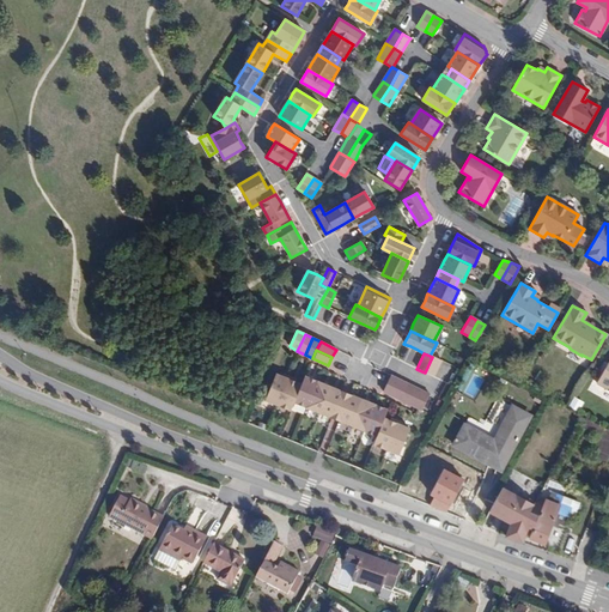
[(425,373),(432,376),(440,361),(432,357),(425,373)]
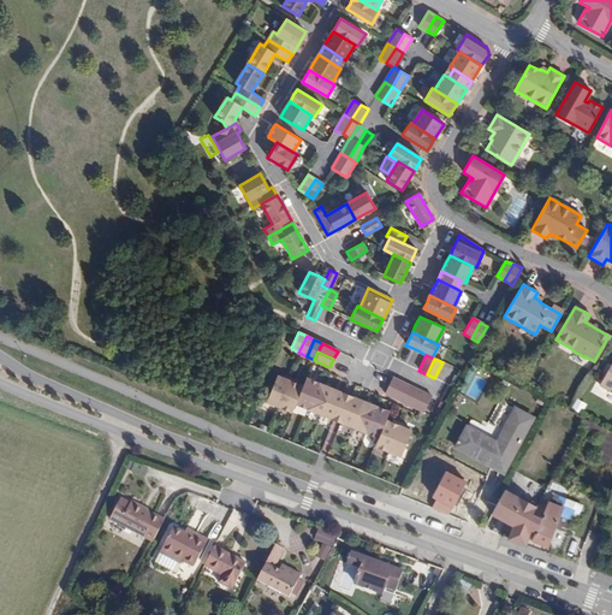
[(611,359),(598,385),(611,392),(611,359)]
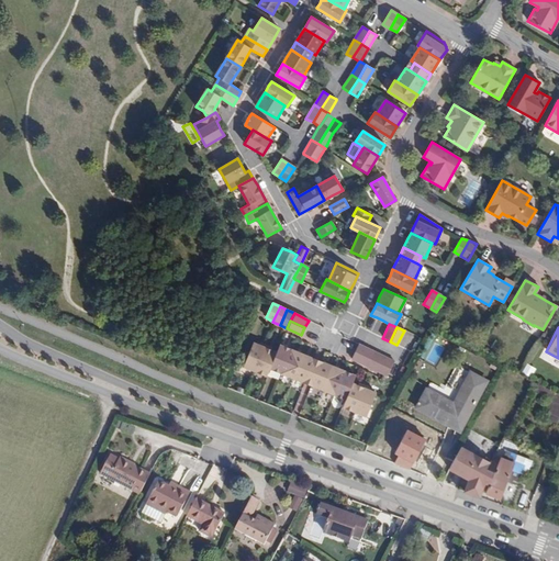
[(264,348),(253,343),(243,367),(255,371),(264,348)]
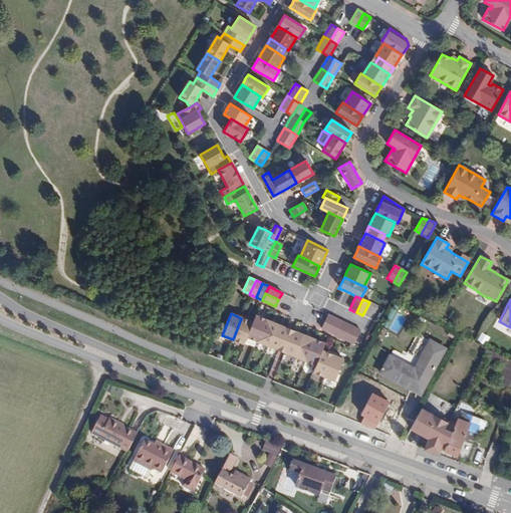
[(327,314),(326,315),(323,321),(336,327),(340,321),(327,314)]
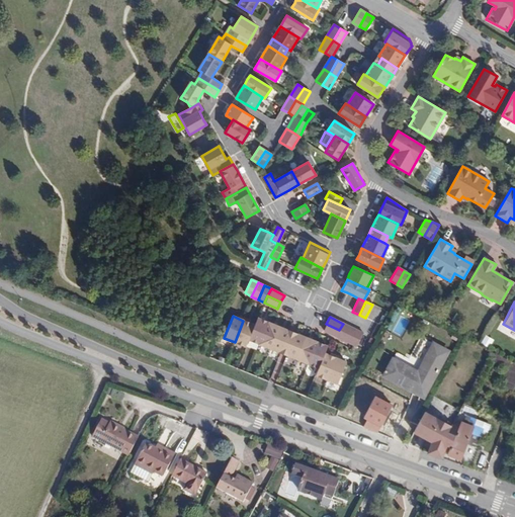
[(259,344),(268,322),(257,318),(254,325),(248,340),(259,344)]
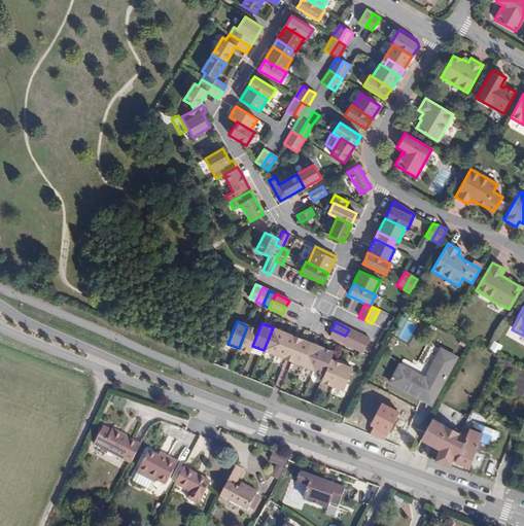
[(258,330),(247,326),(239,348),(249,353),(252,346),(258,330)]
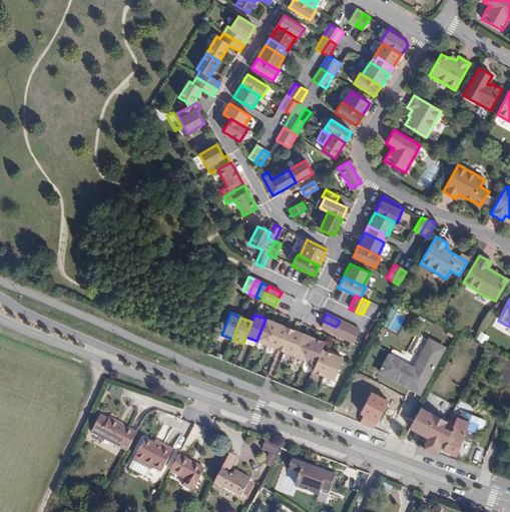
[(276,324),(266,319),(257,341),(267,345),(276,324)]
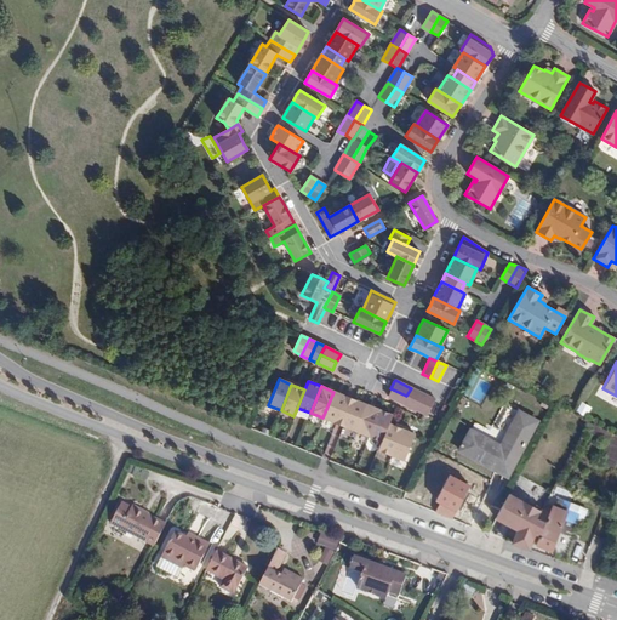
[(406,396),(390,388),(387,397),(403,404),(406,396)]
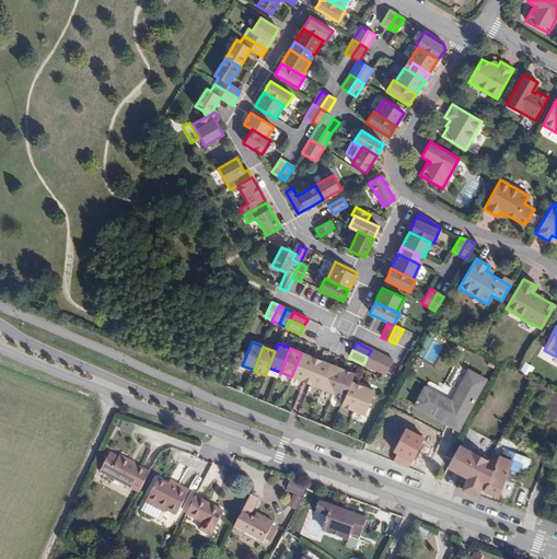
[(378,353),(371,350),(367,357),(363,364),(371,368),(378,353)]
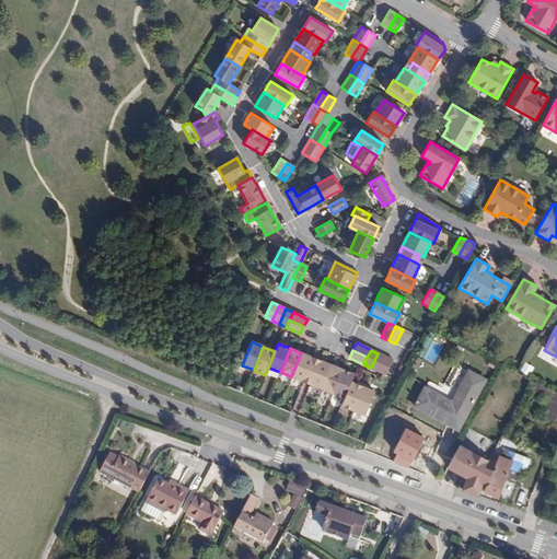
[(313,358),(301,353),(291,376),(303,382),(313,358)]
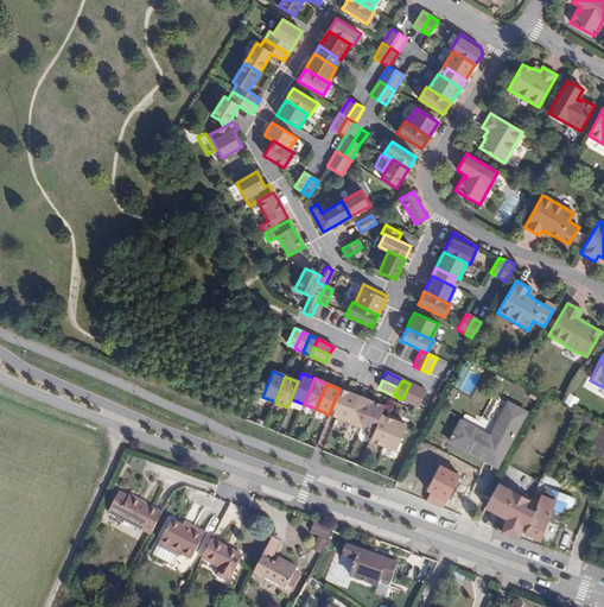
[(417,387),(409,384),(402,399),(409,403),(417,387)]
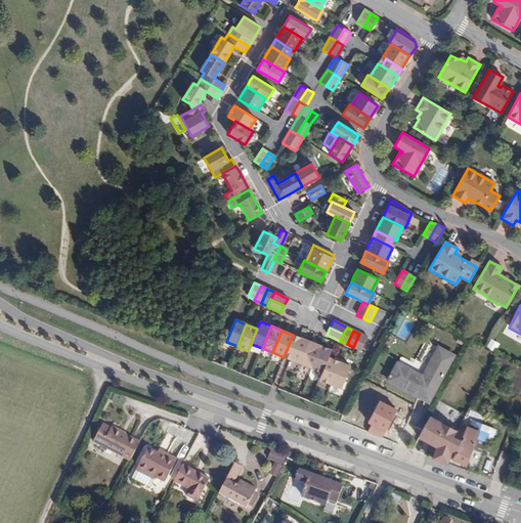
[(353,347),(360,350),(366,337),(359,334),(353,347)]
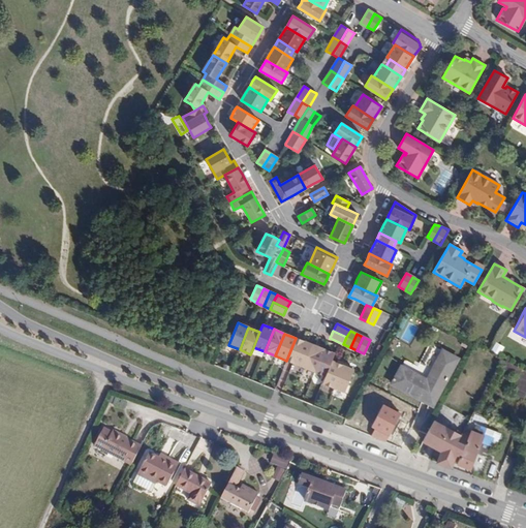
[(301,340),(296,338),(286,361),(291,363),(301,340)]
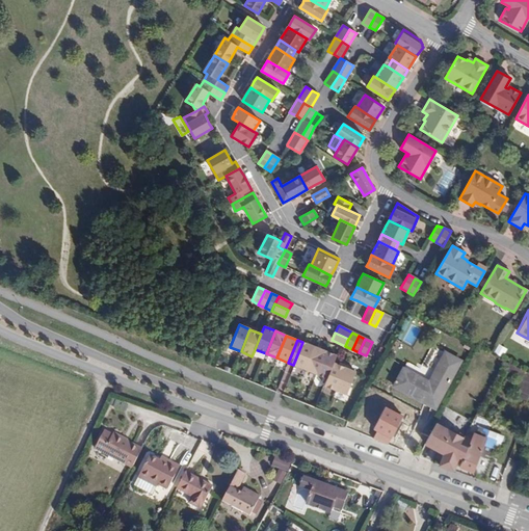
[(314,347),(302,342),(293,365),(305,369),(314,347)]
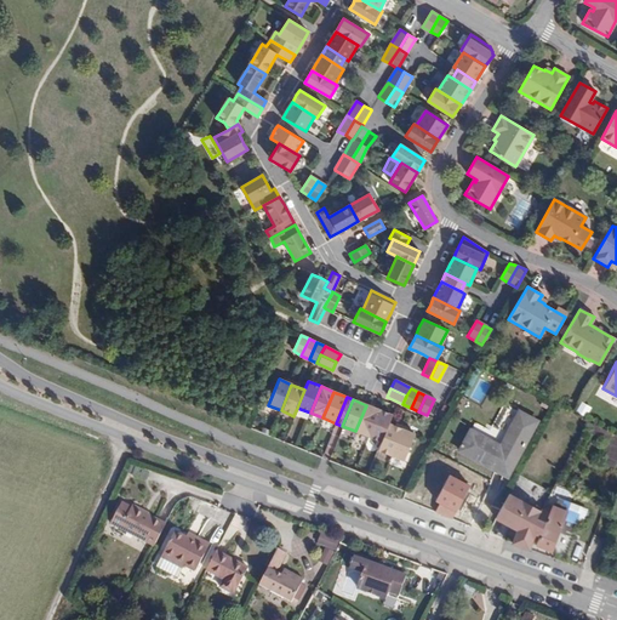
[(378,410),(366,405),(355,431),(367,437),(378,410)]
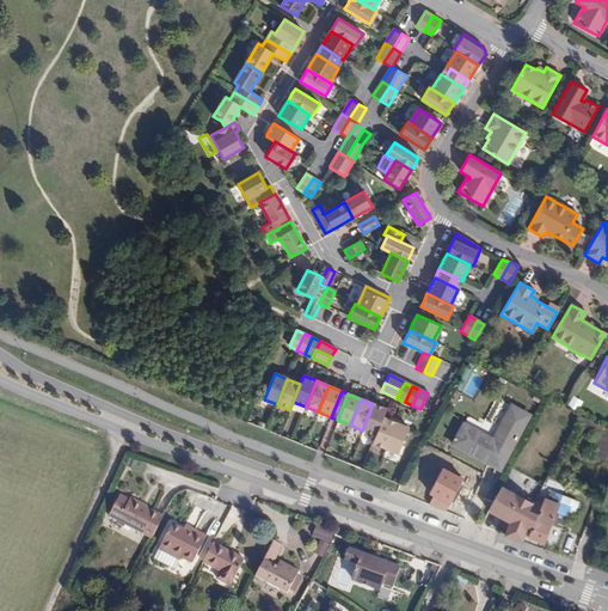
[(386,409),(373,404),(362,431),(375,435),(382,417),(386,409)]
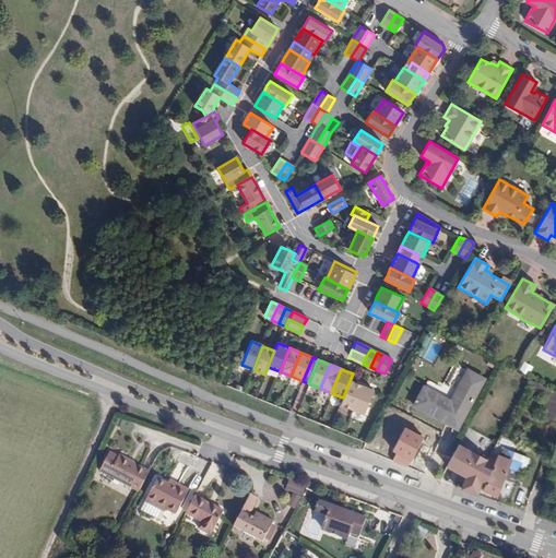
[(454,428),(481,379),(465,370),(448,402),(422,387),(412,405),(454,428)]
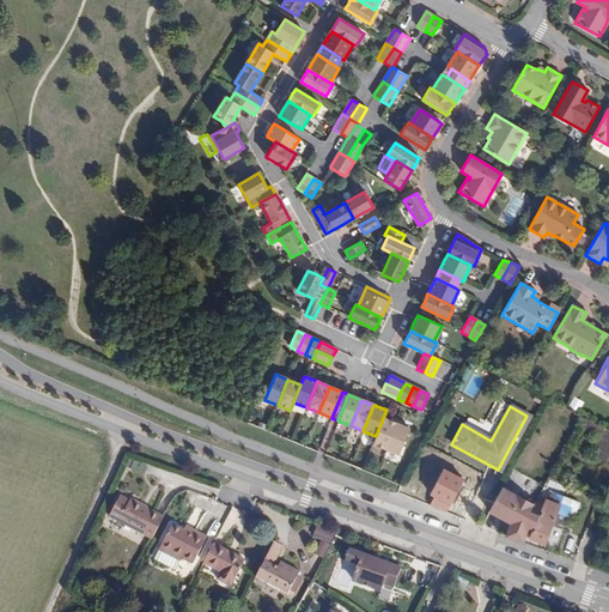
[(598,435),(602,426),(584,417),(579,424),(598,435)]
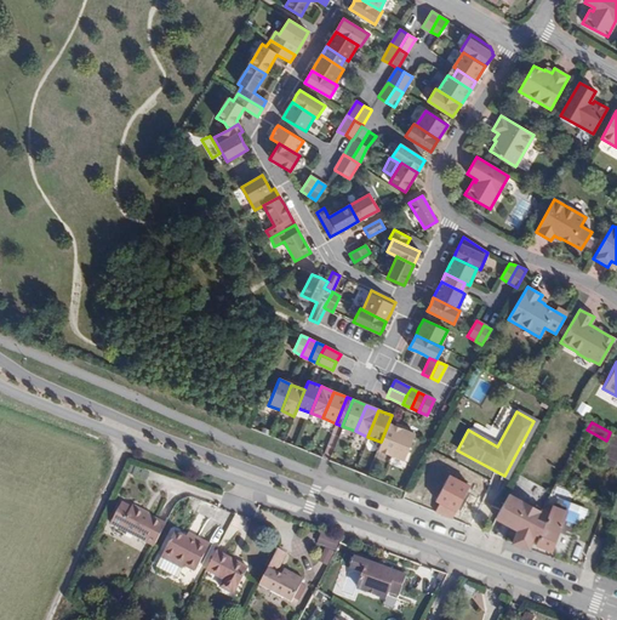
[(401,428),(388,424),(381,442),(377,450),(390,455),(401,428)]
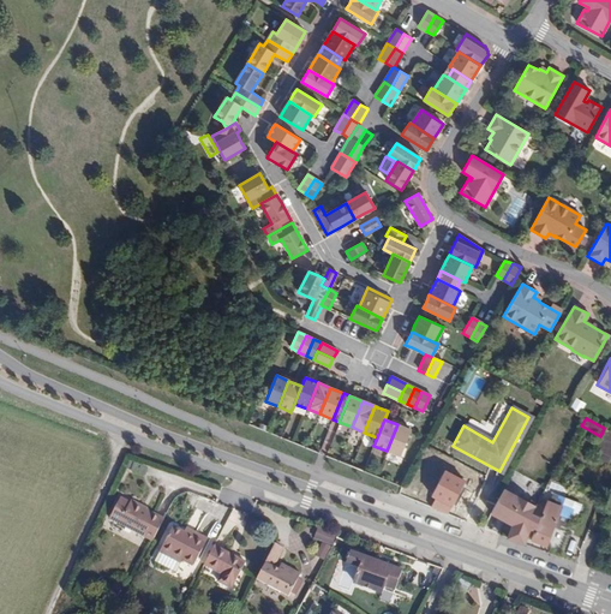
[(409,430),(397,424),(387,451),(400,455),(409,430)]
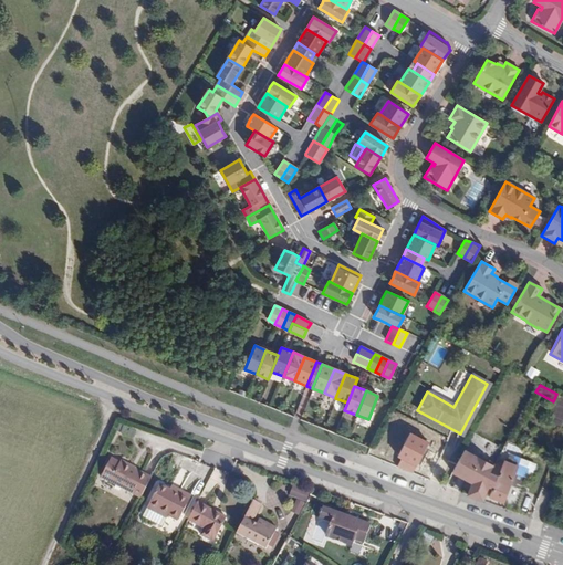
[(562,397),(556,394),(553,401),(545,420),(558,426),(561,419),(562,419),(562,397)]
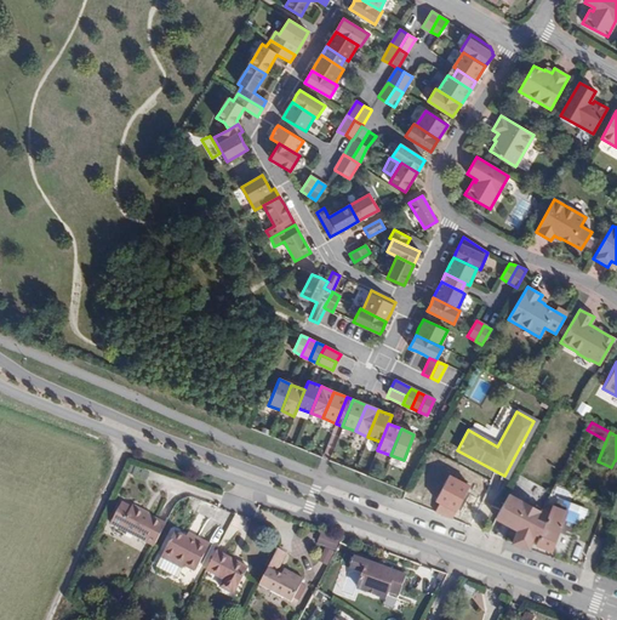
[(150,545),(161,523),(129,505),(127,507),(119,501),(107,522),(116,528),(150,545)]
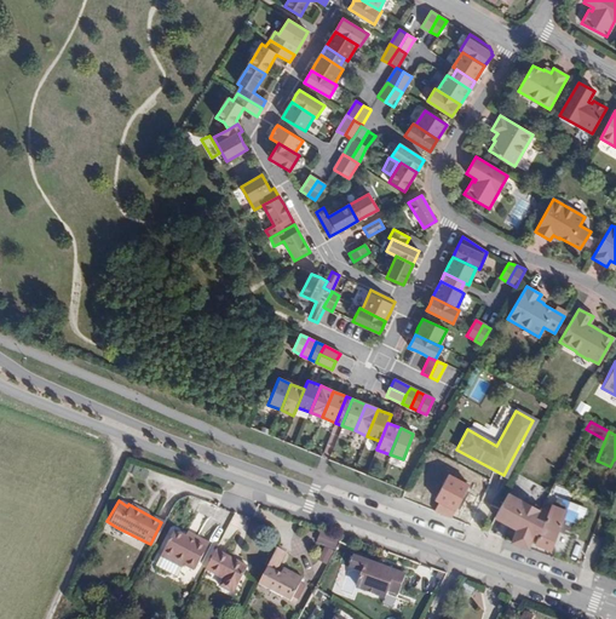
[(543,519),(534,515),(501,500),(491,517),(531,536),(536,537),(543,519)]
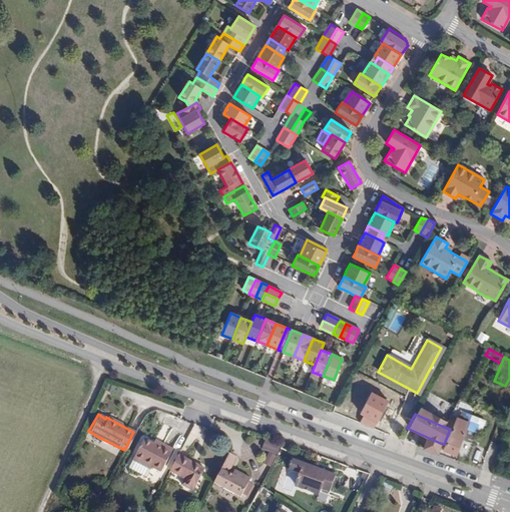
[(454,454),(466,422),(448,414),(442,426),(450,429),(444,444),(440,443),(438,448),(454,454)]
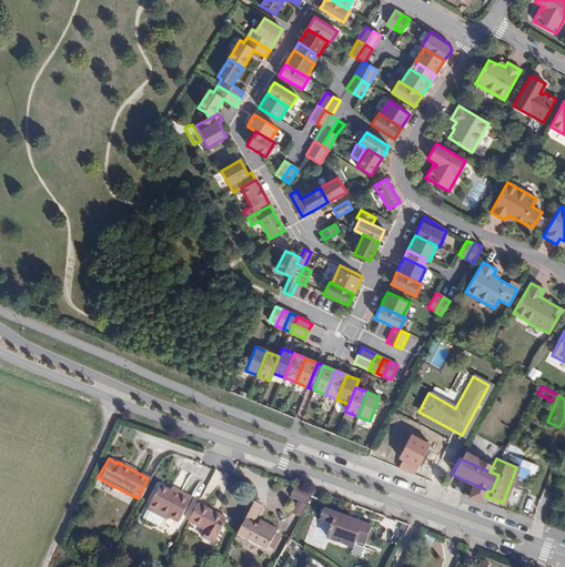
[(177,519),(188,499),(177,494),(175,496),(167,490),(157,486),(145,508),(164,518),(165,515),(177,519)]
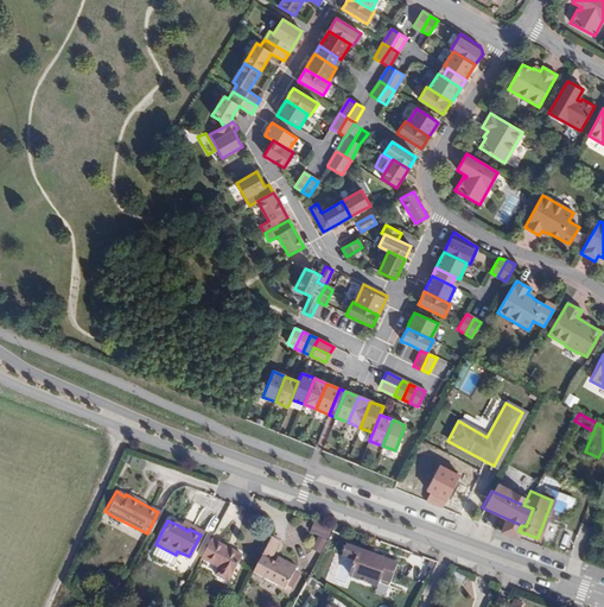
[(329,529),(315,520),(309,532),(315,535),(309,549),(317,552),(329,529)]
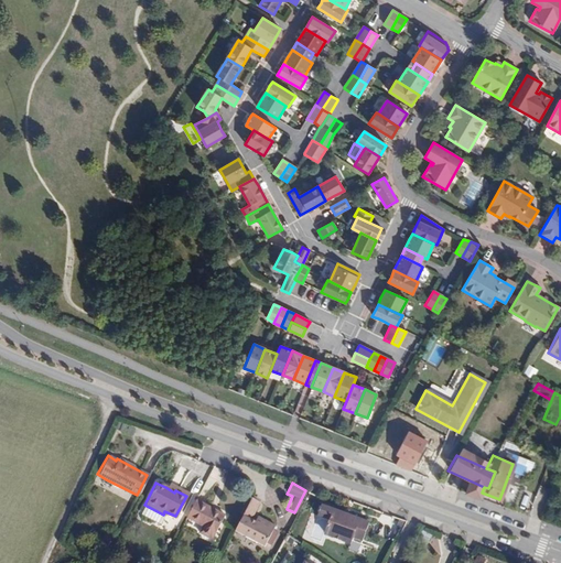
[(168,484),(165,487),(174,493),(175,490),(186,496),(187,494),(168,484)]
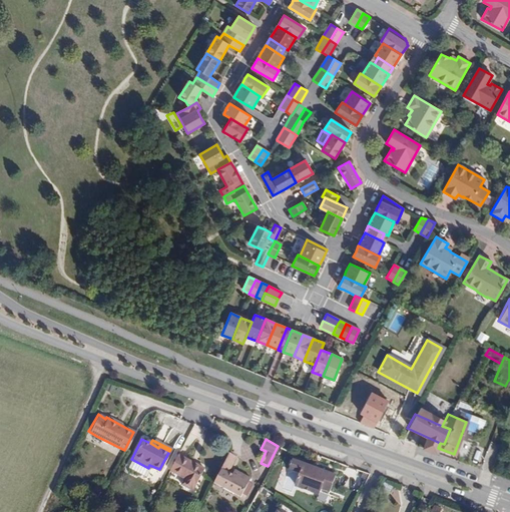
[(238,495),(247,478),(232,470),(229,475),(225,472),(233,456),(226,453),(211,481),(238,495)]
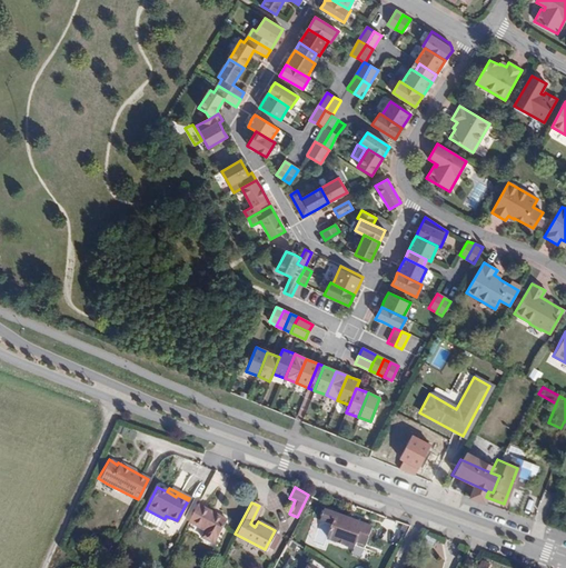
[(210,542),(222,519),(196,504),(186,521),(202,530),(199,537),(210,542)]
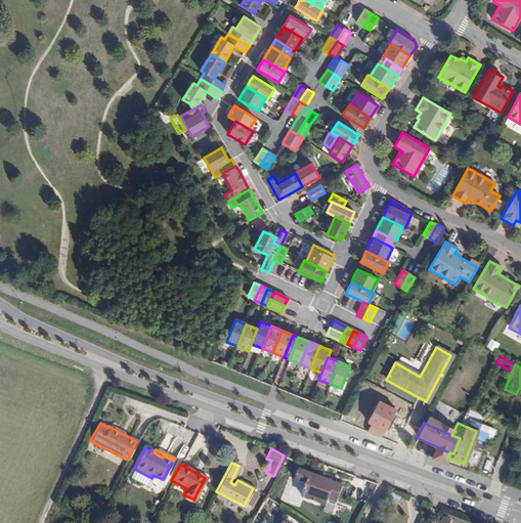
[(340,484),(296,468),(293,477),(303,481),(299,492),(301,496),(322,504),(323,500),(333,505),(340,484)]
